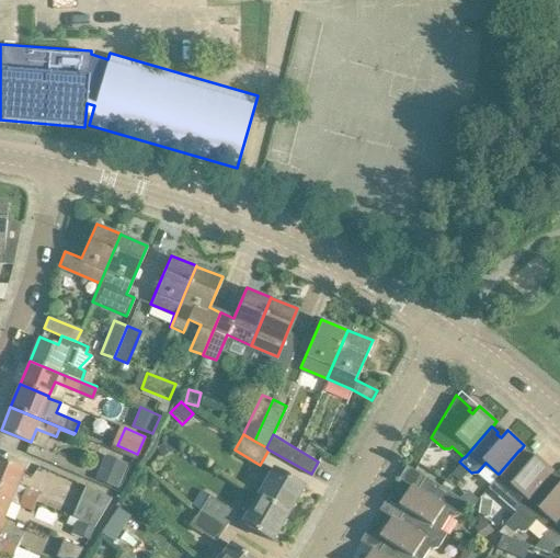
[(172,447),(167,440),(156,447),(161,455),(172,447)]
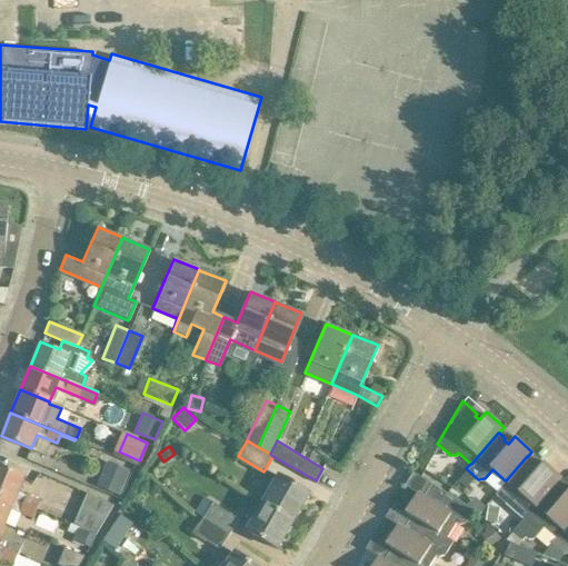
[(534,463),(527,457),(527,456),(506,480),(505,480),(494,493),(509,506),(515,500),(527,512),(528,513),(555,480),(556,482),(560,476),(542,460),(536,468),(531,465),(534,463)]
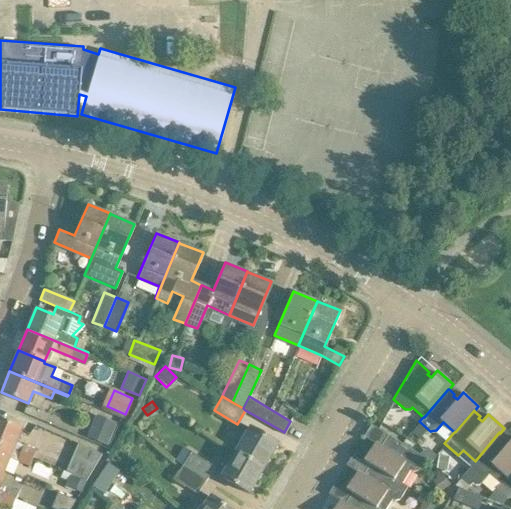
[(87,435),(106,443),(114,423),(95,415),(87,435)]
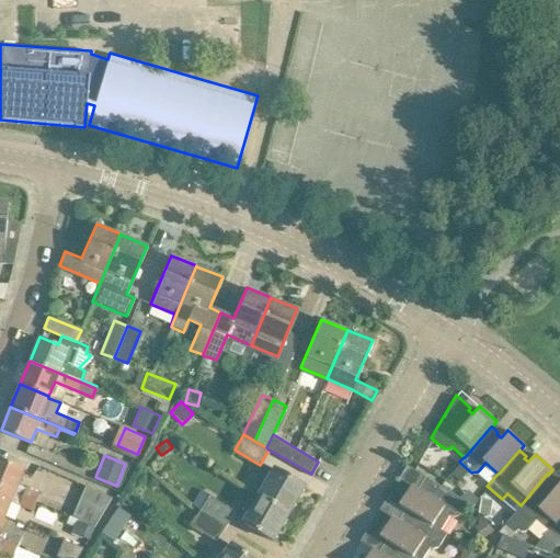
[(0,485),(12,491),(15,484),(22,467),(15,465),(0,457),(0,485)]
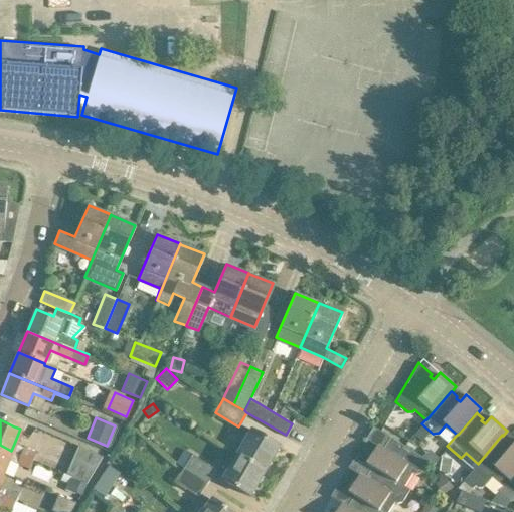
[(279,445),(262,435),(251,429),(237,455),(264,470),(279,445)]
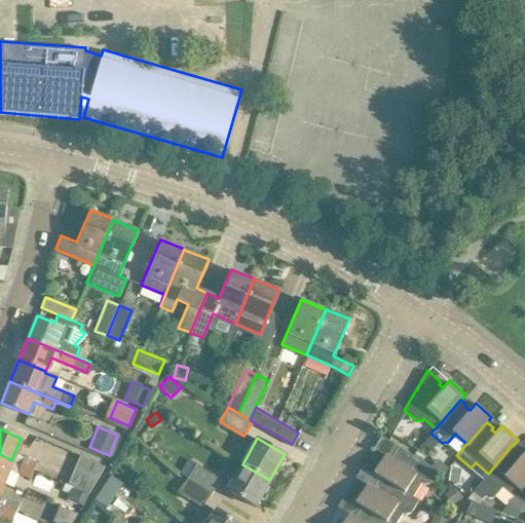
[(519,450),(514,445),(513,444),(488,474),(487,473),(473,490),(482,497),(485,495),(487,497),(492,496),(501,485),(513,495),(514,496),(524,482),(524,451),(522,455),(518,452),(519,450)]
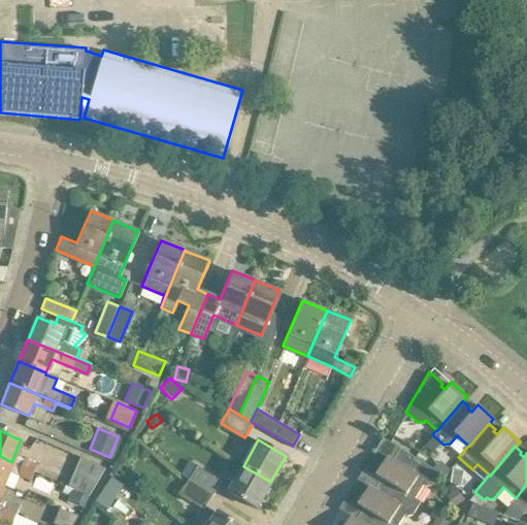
[(437,471),(417,458),(399,447),(394,455),(397,456),(394,461),(386,456),(374,474),(381,478),(414,497),(422,484),(425,485),(430,484),(437,471)]
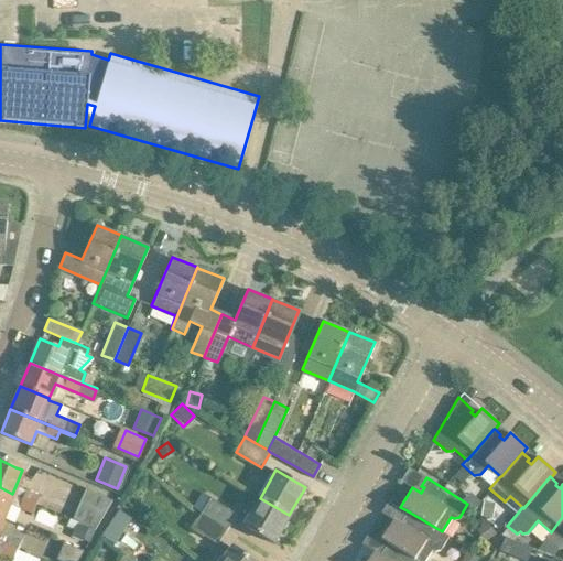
[(0,518),(1,519),(2,517),(8,503),(12,494),(0,487),(0,518)]
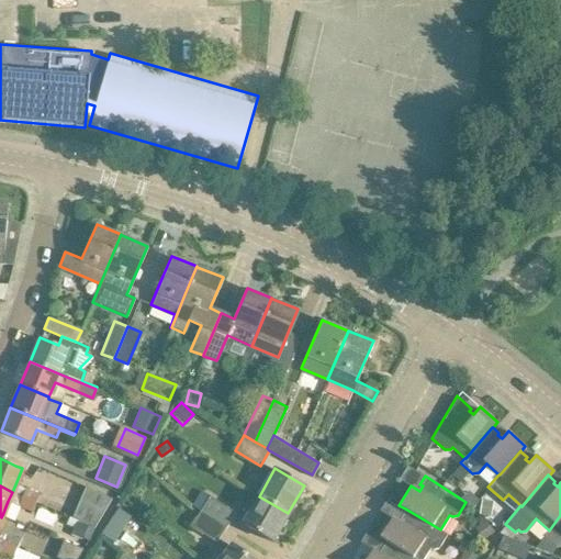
[(93,528),(111,499),(85,487),(71,516),(93,528)]
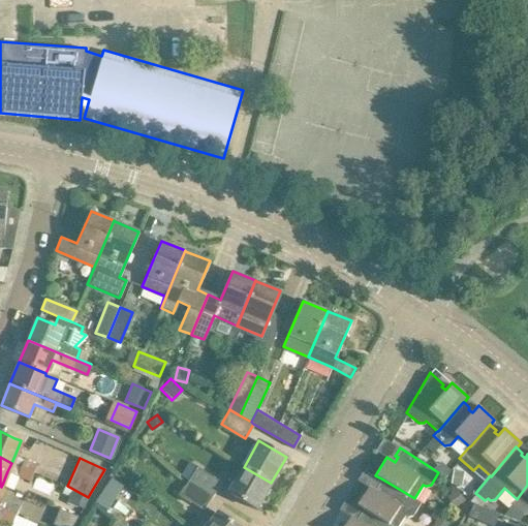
[(24,459),(21,467),(32,472),(33,471),(36,464),(24,459)]
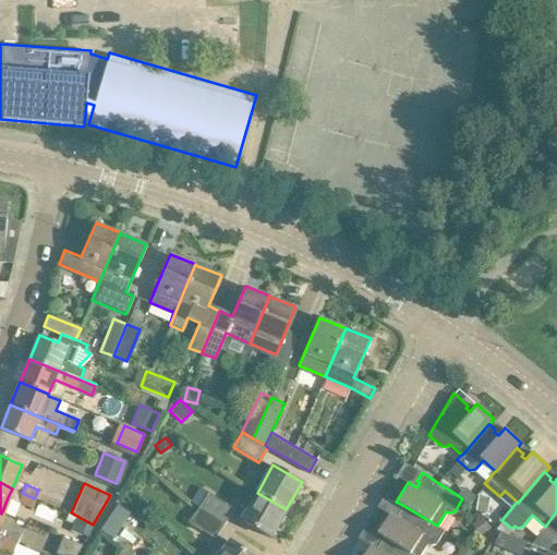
[(208,492),(198,506),(223,522),(233,508),(208,492)]
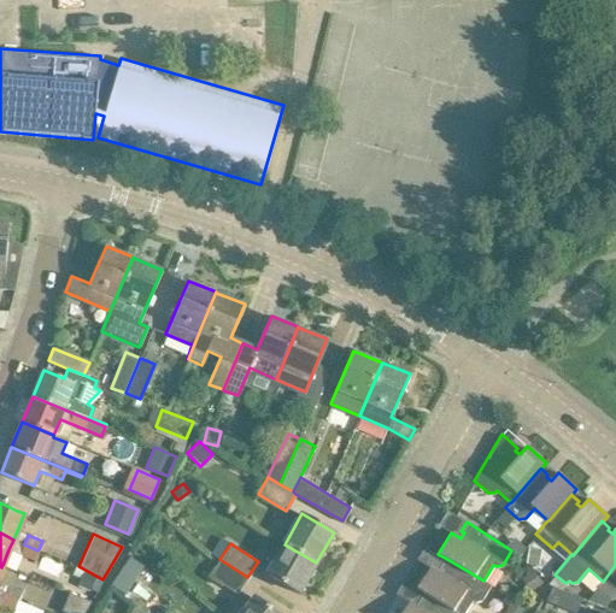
[(24,544),(19,554),(34,560),(37,552),(37,550),(24,544)]
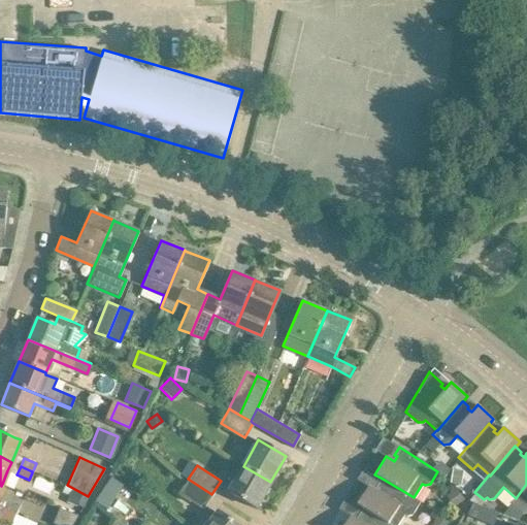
[(257,507),(270,482),(243,466),(229,491),(257,507)]
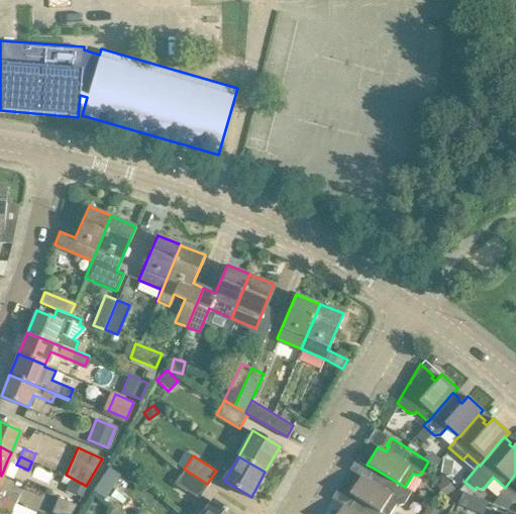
[(442,458),(440,472),(450,473),(452,459),(442,458)]
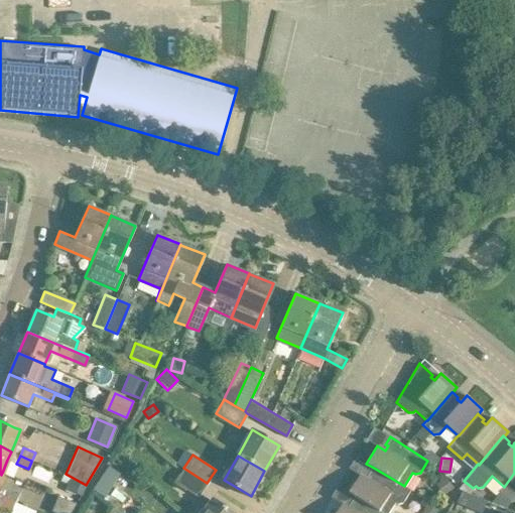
[(106,493),(118,470),(106,464),(94,486),(106,493)]
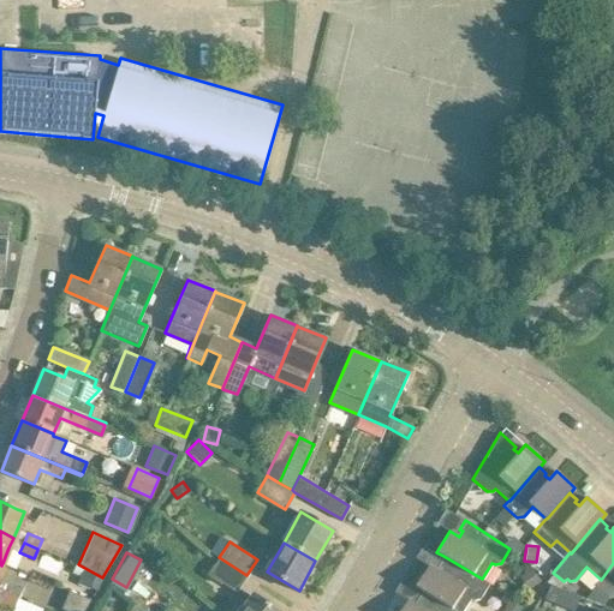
[(489,582),(482,579),(443,556),(439,564),(441,565),(437,570),(429,565),(416,586),(422,591),(422,589),(457,610),(462,610),(471,598),(474,599),(480,598),(489,582)]
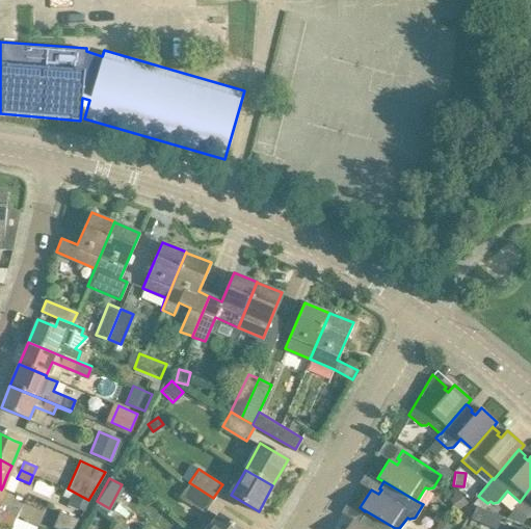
[(189,482),(180,496),(205,511),(213,498),(189,482)]
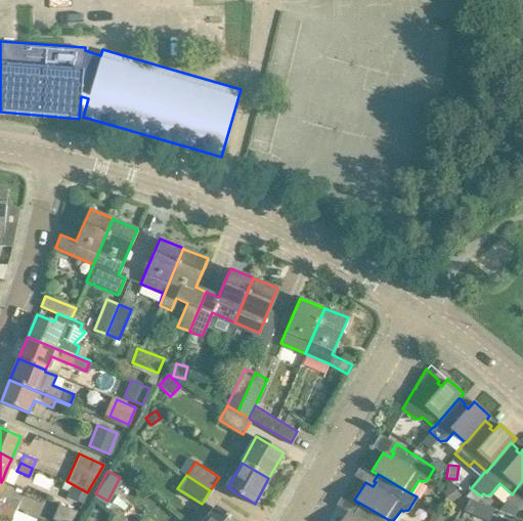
[(522,480),(512,494),(511,493),(507,498),(498,510),(510,515),(516,507),(518,509),(522,508),(522,480)]
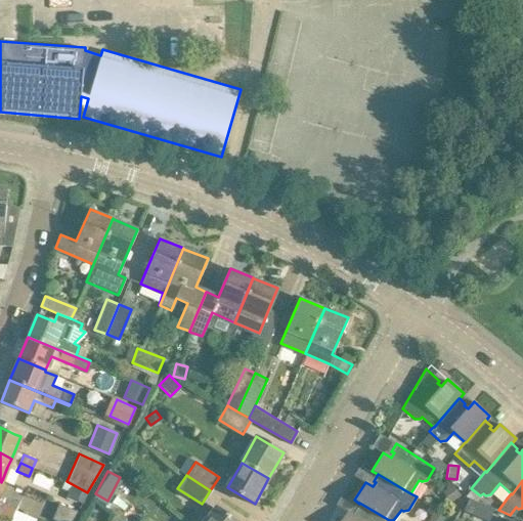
[(0,506),(1,506),(13,511),(17,501),(0,492),(0,485),(1,482),(0,481),(0,506)]
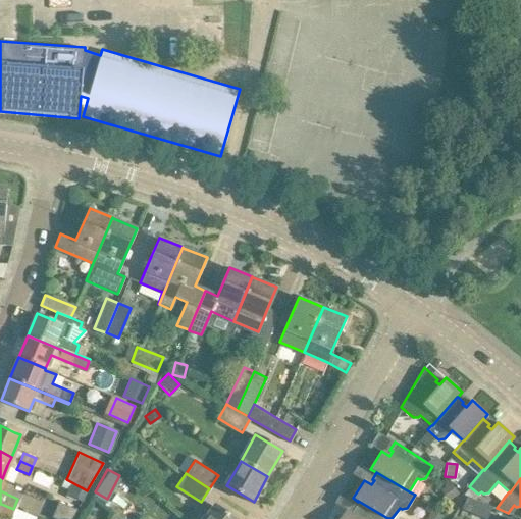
[(438,489),(448,501),(457,492),(448,482),(438,489)]
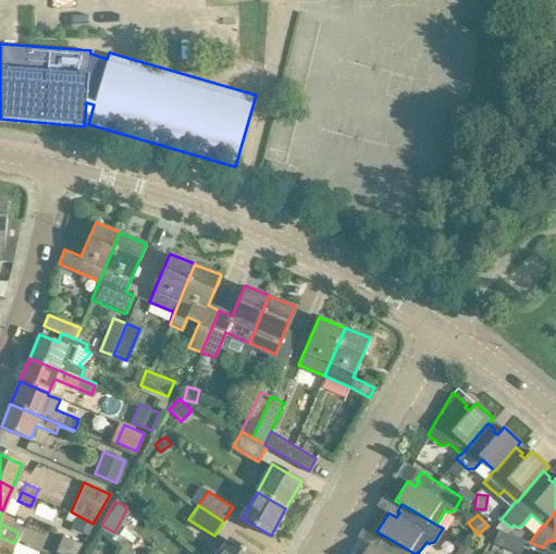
[(497,529),(492,543),(519,553),(524,540),(497,529)]
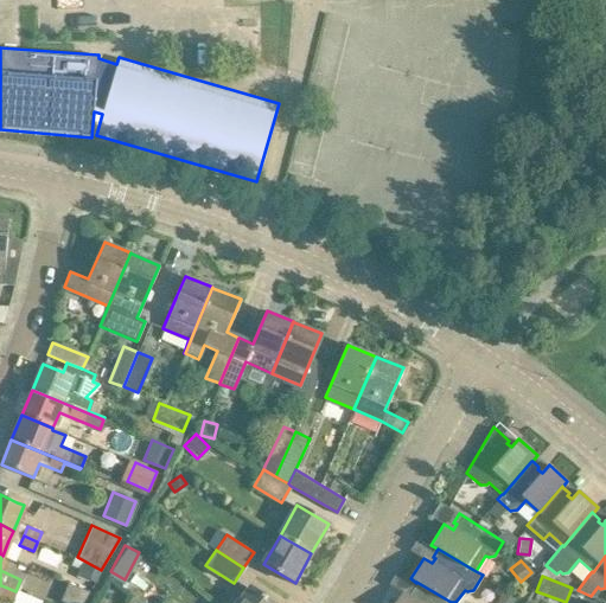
[(80,602),(88,589),(68,582),(61,600),(69,602),(80,602)]
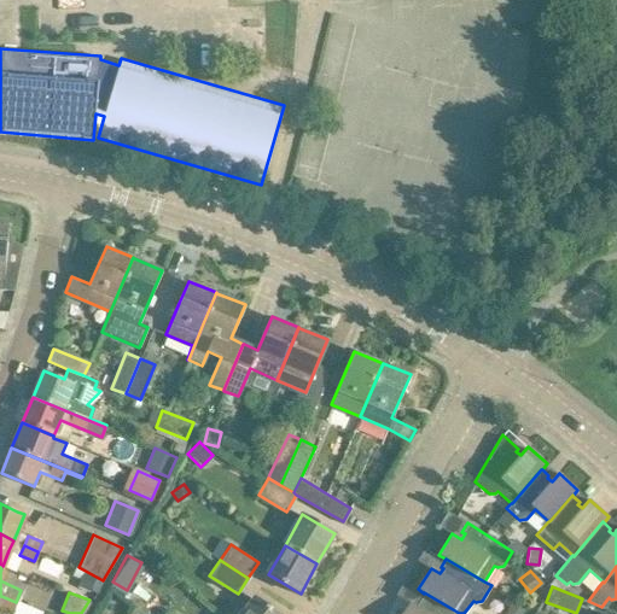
[(459,613),(424,592),(424,594),(419,601),(421,602),(419,608),(409,602),(401,613),(459,613)]
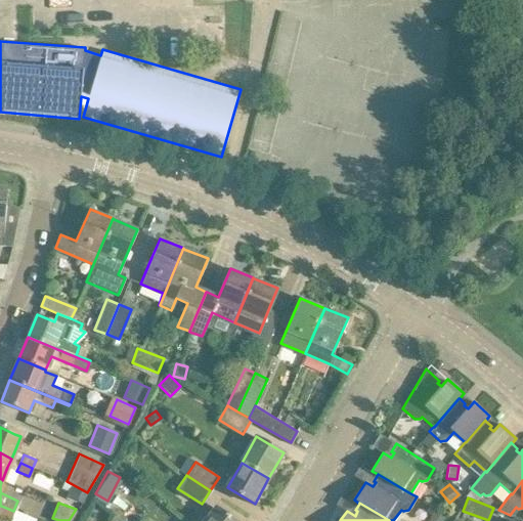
[(1,506),(0,508),(0,514),(10,519),(13,511),(1,506)]
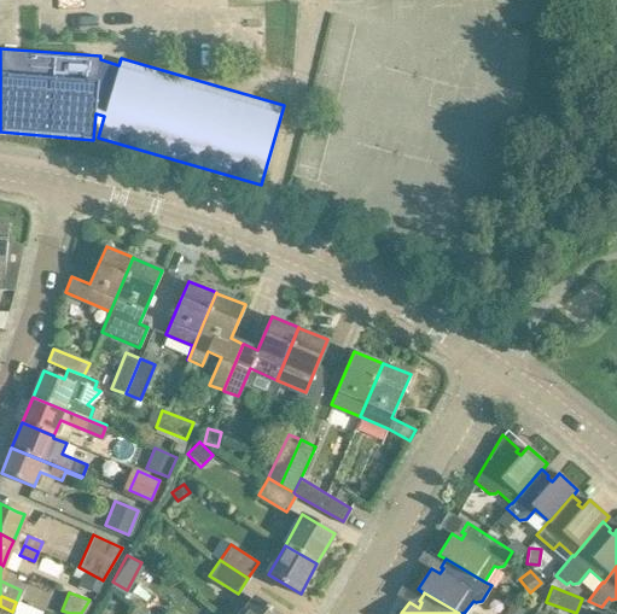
[(255,597),(242,613),(278,613),(266,606),(255,597)]
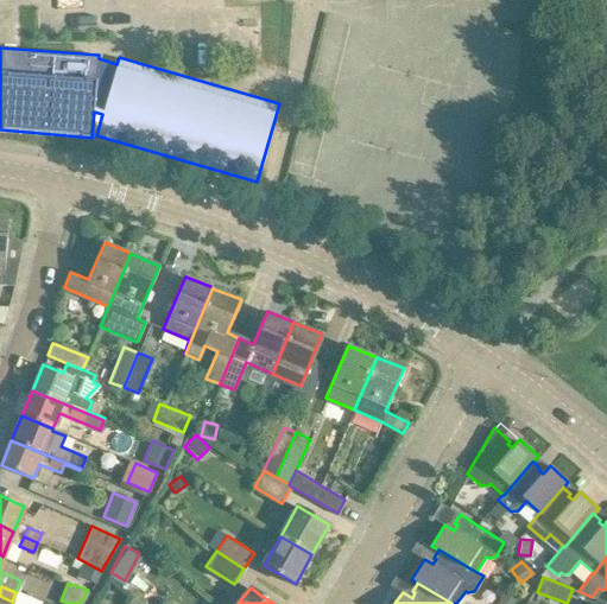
[(503,592),(495,603),(512,603),(516,599),(503,592)]
